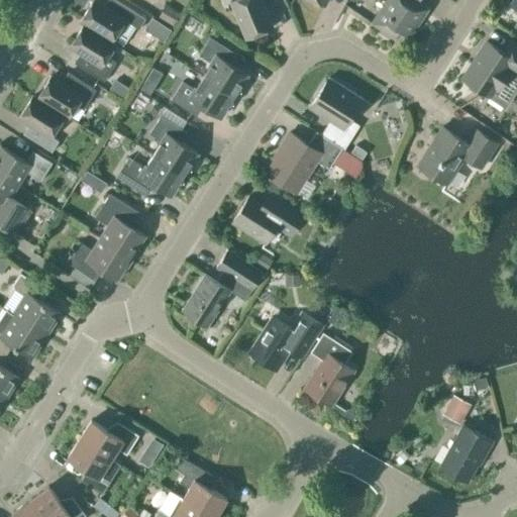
[(84,23),(110,41),(113,37),(123,44),(135,26),(138,29),(145,18),(116,0),(107,0),(103,6),(93,0),(92,0),(80,20),(84,23)]
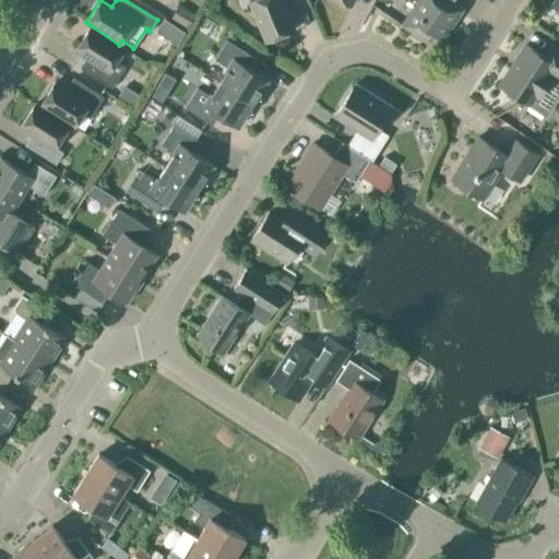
[(283,0),(251,0),(249,1),(265,40),(295,28),(283,0)]
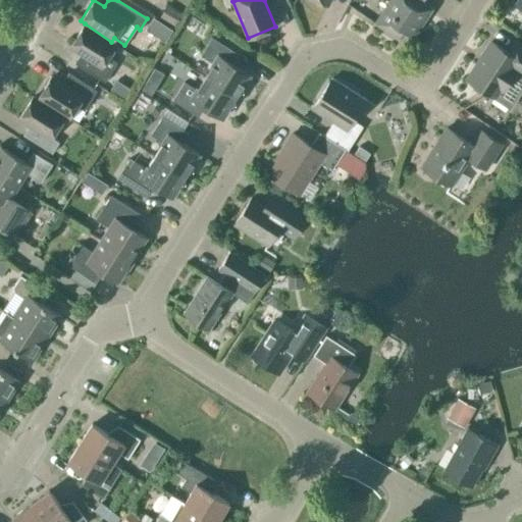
[(413,37),(431,8),(421,1),(422,0),(389,0),(375,22),(398,38),(403,31),(413,37)]
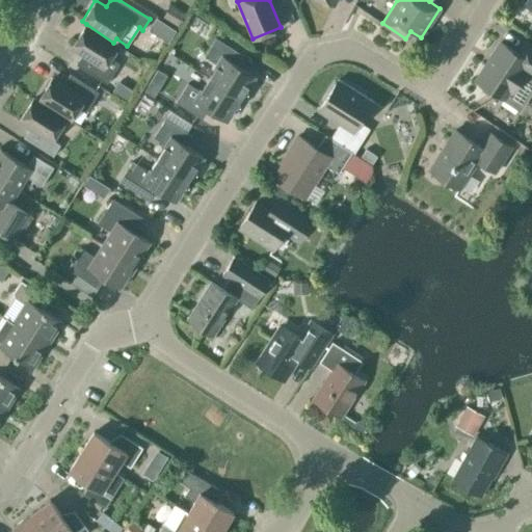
[(105,65),(117,46),(113,43),(86,24),(72,47),(83,53),(76,64),(102,80),(108,69),(105,65)]
